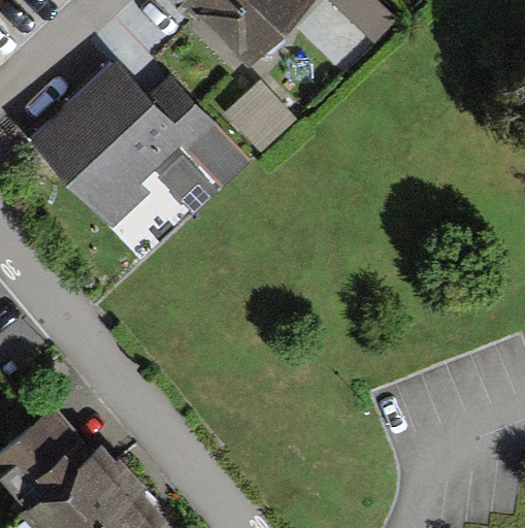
[(192,0),(189,3),(247,60),(305,0),(192,0)]
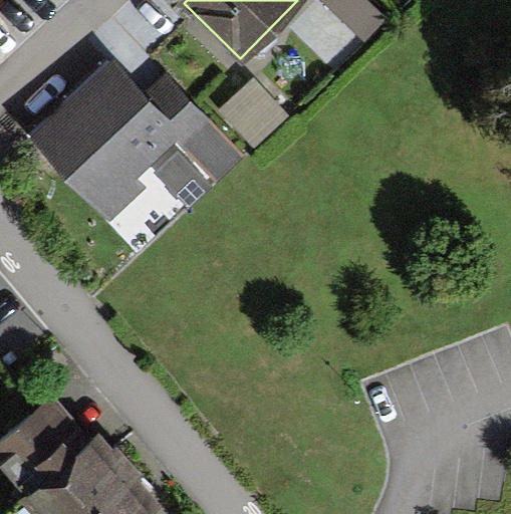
[(367,0),(319,0),(362,42),(387,18),(367,0)]
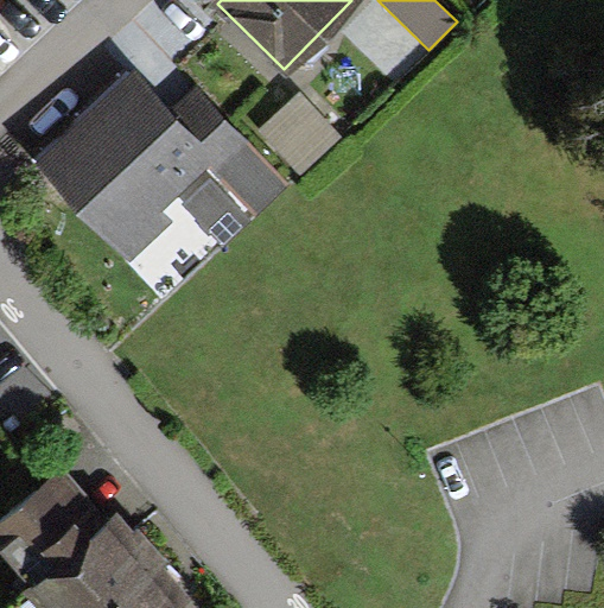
[(121,81),(37,162),(122,251),(179,196),(220,239),(272,189),(183,97),(159,120),(121,81)]
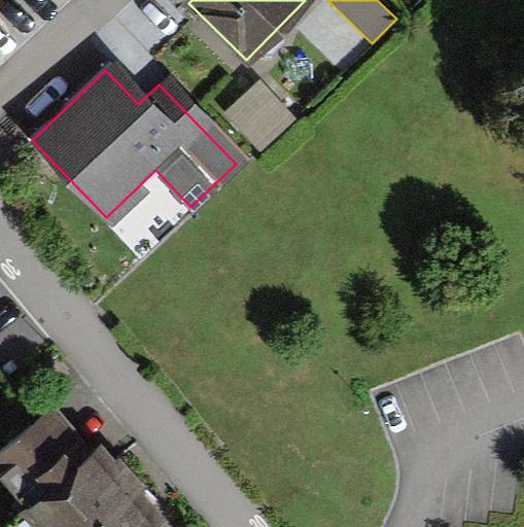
[(257,81),(223,113),(258,150),(292,118),(257,81)]
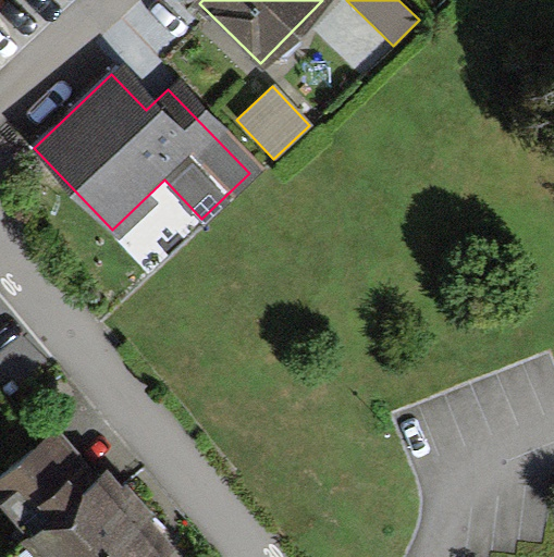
[(32,556),(165,556),(173,551),(106,471),(95,480),(54,432),(0,478),(0,505),(31,541),(23,547),(32,556)]
